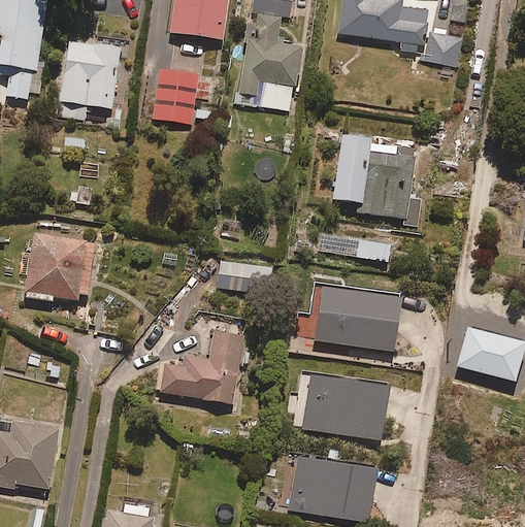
[(48,64),(41,63),(51,0),(0,0),(0,75),(12,77),(10,95),(33,98),(34,91),(43,92),(48,64)]
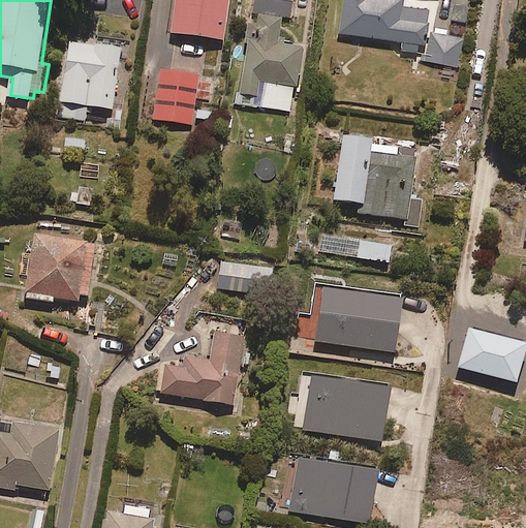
[(223,40),(226,0),(173,0),(169,34),(223,40)]
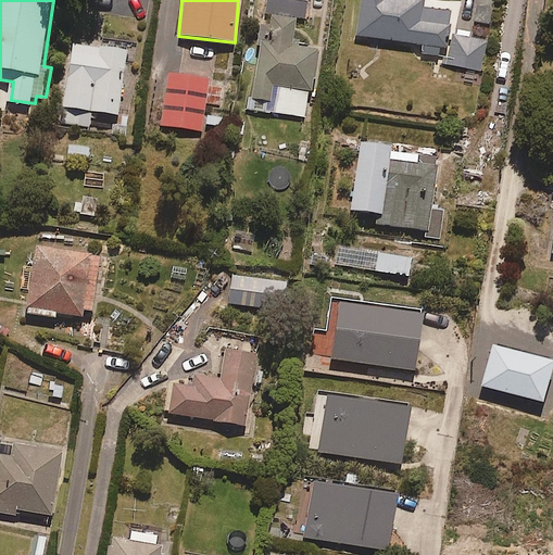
[(489,39),(451,32),(451,12),(424,11),(424,0),(361,0),(360,39),(423,41),(423,53),(437,53),(436,59),(482,70),(489,39)]
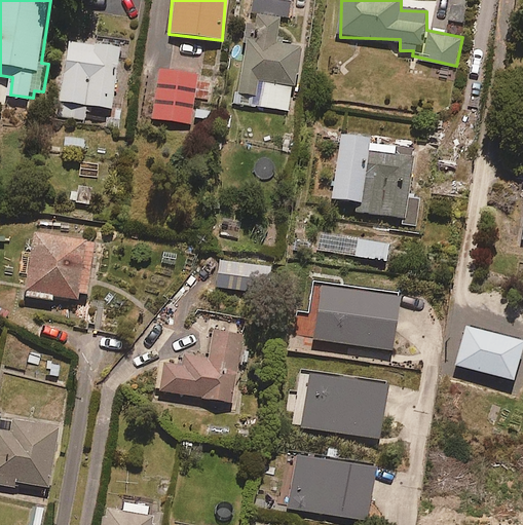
[(277,15),(244,13),(238,91),(233,90),(232,105),(254,106),(255,95),(259,96),(260,83),(272,84),(271,103),(292,105),(293,88),(297,89),(300,46),(283,45),(284,40),(276,39),(277,15)]
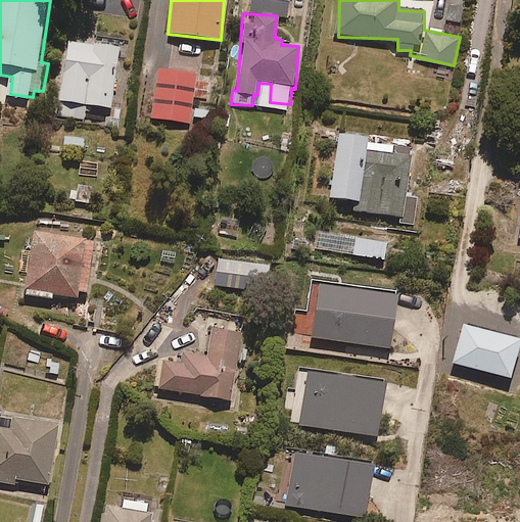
[(111,106),(119,47),(97,45),(98,36),(66,32),(65,41),(56,115),(89,120),(91,103),(111,106)]
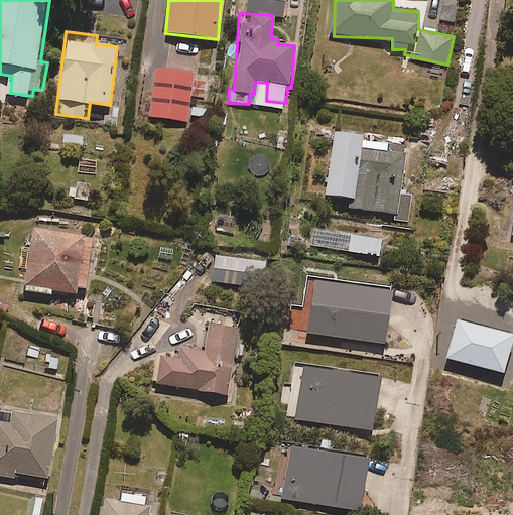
[(191,121),(196,73),(156,70),(151,118),(191,121)]
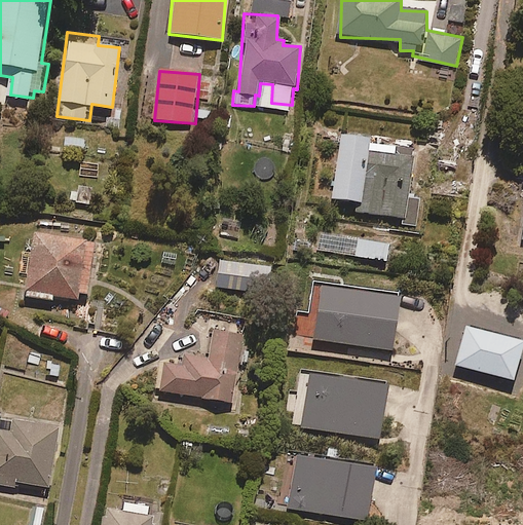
[(396,153),(397,147),(376,145),(375,151),(367,150),(368,137),(337,134),(331,197),(359,200),(358,211),(402,216),(401,225),(421,227),(424,197),(407,195),(411,155),(396,153)]
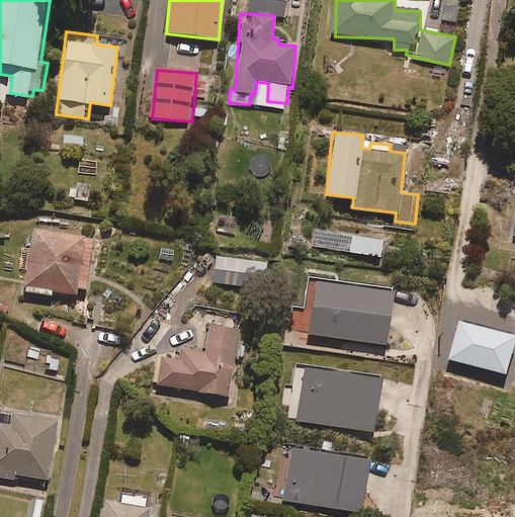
[(56,294),(57,287),(80,291),(81,286),(89,287),(93,257),(98,258),(99,248),(95,248),(97,234),(37,225),(28,290),(56,294)]
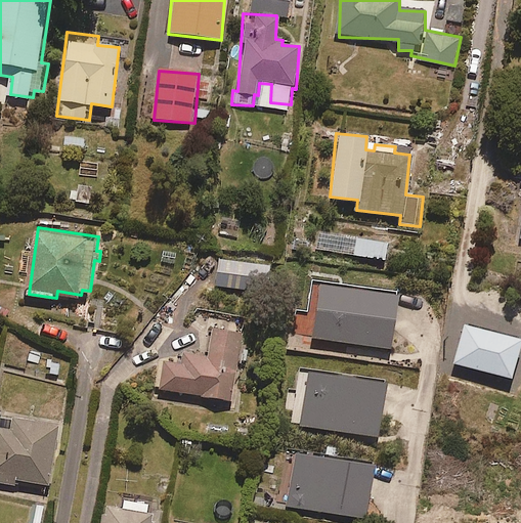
[(387,259),(390,243),(319,232),(317,249),(387,259)]
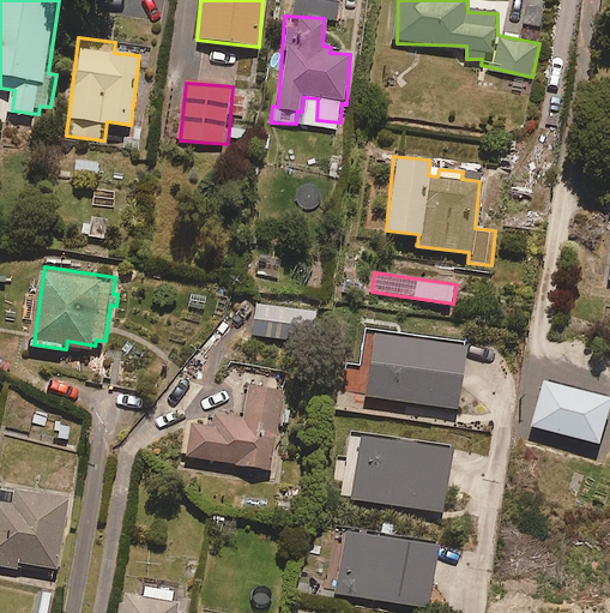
[(310,342),(315,308),(255,301),(252,335),(310,342)]
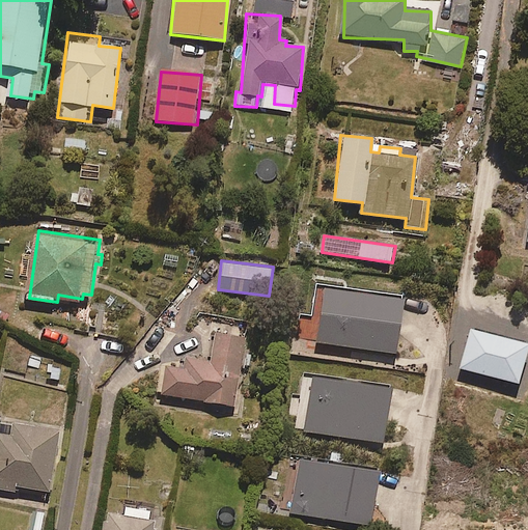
[(393,352),(401,296),(316,283),(312,313),(300,312),(296,336),(393,352)]
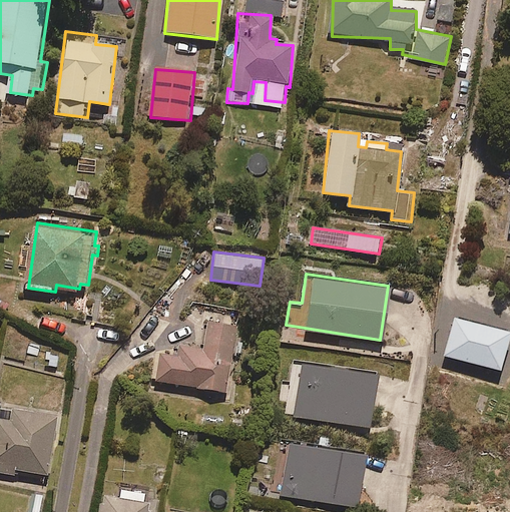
[(156,384),(228,392),(237,314),(222,312),(221,323),(204,321),(200,355),(160,350),(156,384)]
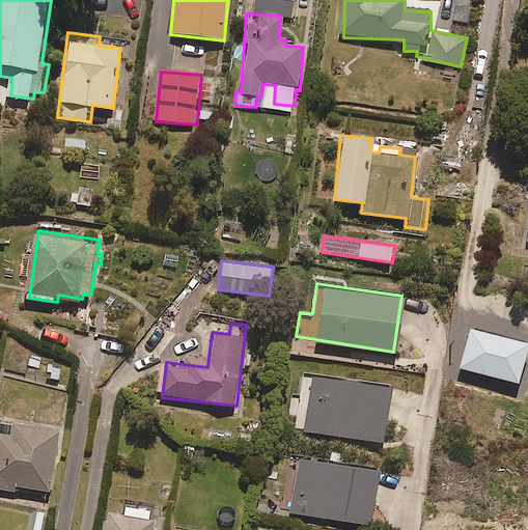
[(519,383),(527,349),(527,344),(470,330),(460,368),(519,383)]
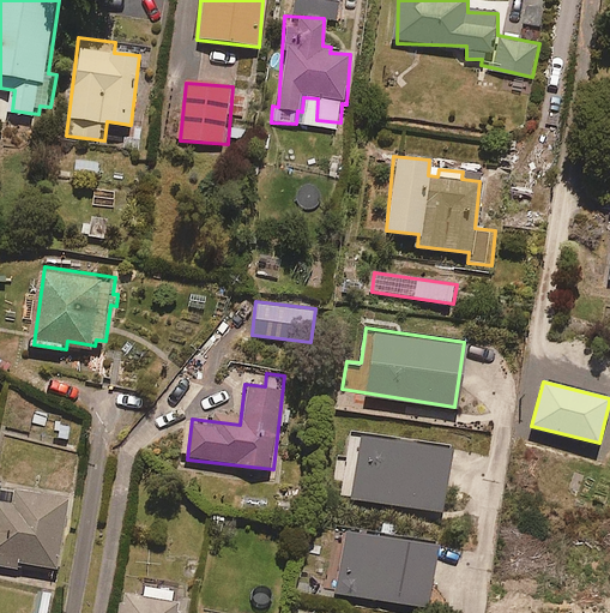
[(441,511),(450,449),(357,437),(349,499),(441,511)]
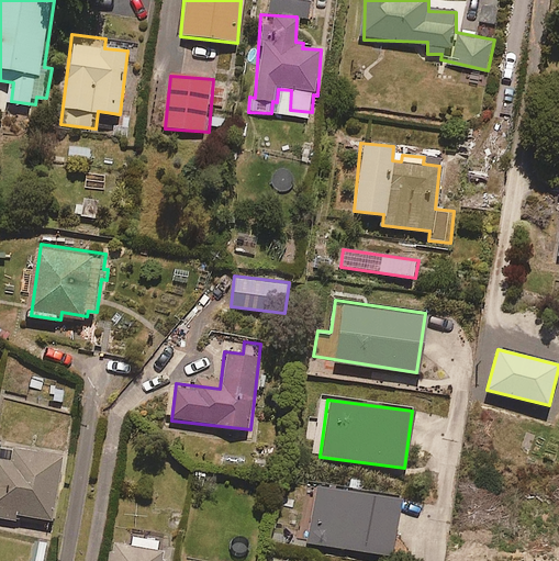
[(67,455),(14,446),(12,460),(0,458),(0,516),(20,519),(21,514),(56,519),(67,455)]
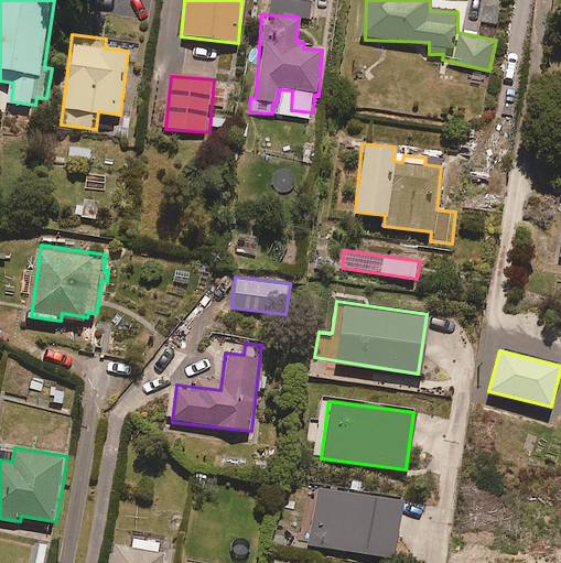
[(391,558),(400,501),(315,489),(306,545),(391,558)]
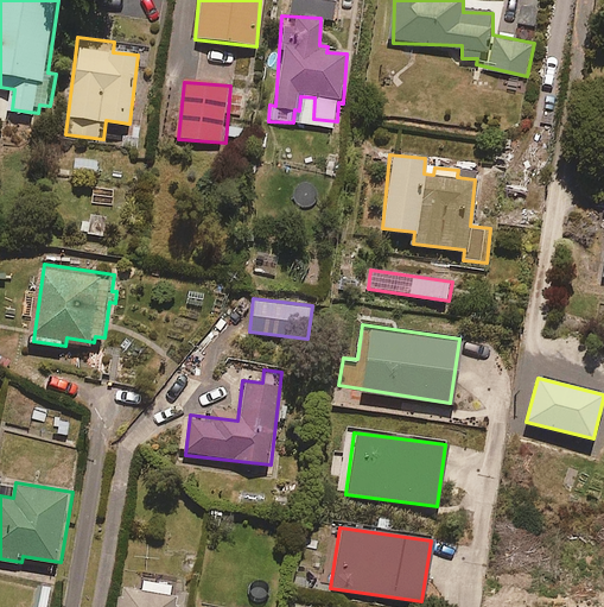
[(180,606),(185,585),(142,576),(140,592),(121,588),(118,606),(180,606)]
